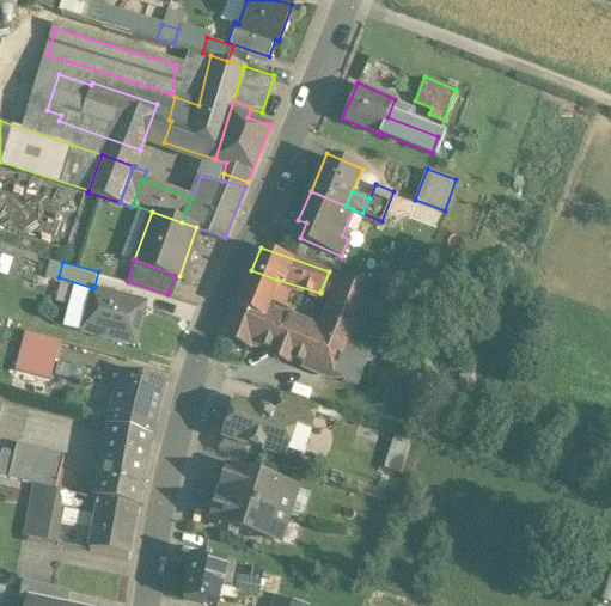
[(277,280),(251,270),(237,305),(264,316),(268,306),(277,280)]
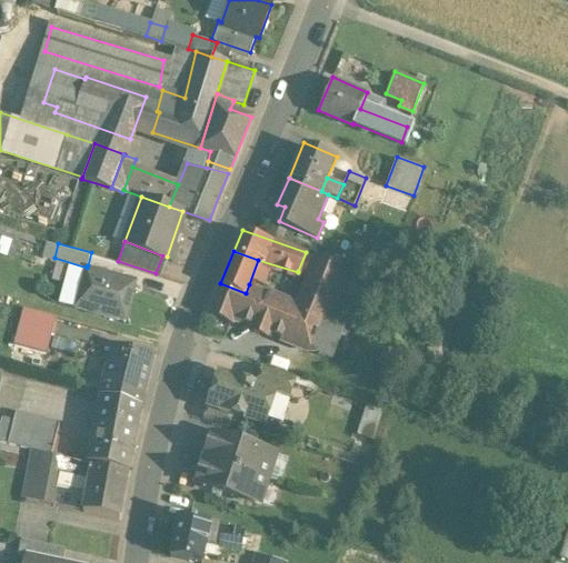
[(319,257),(306,252),(298,271),(311,274),(319,257)]
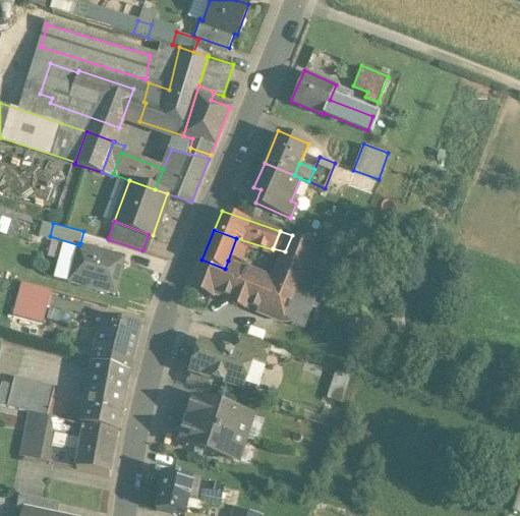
[(313,243),(292,235),(285,251),(285,253),(274,281),(264,307),(283,316),(284,316),(313,243)]
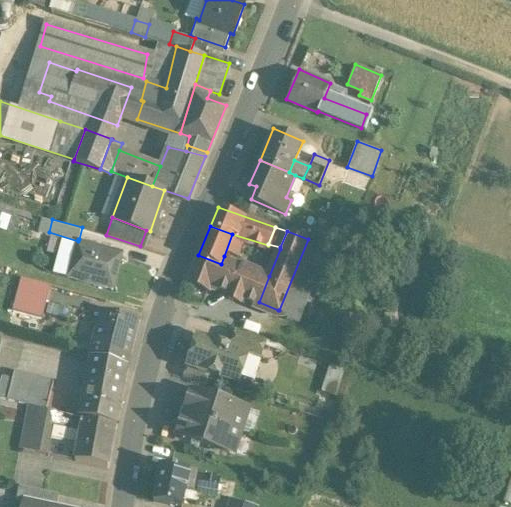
[(79,239),(78,239),(78,241),(69,275),(114,286),(123,250),(79,239)]
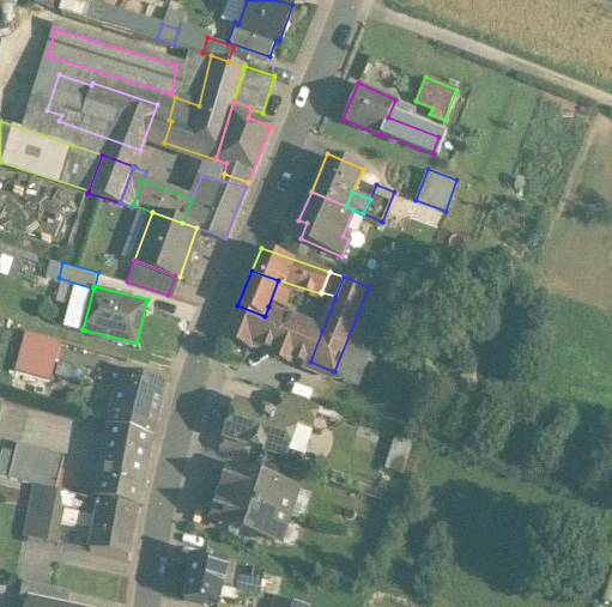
[(387,293),(369,286),(334,371),(333,371),(328,382),(346,389),(387,293)]
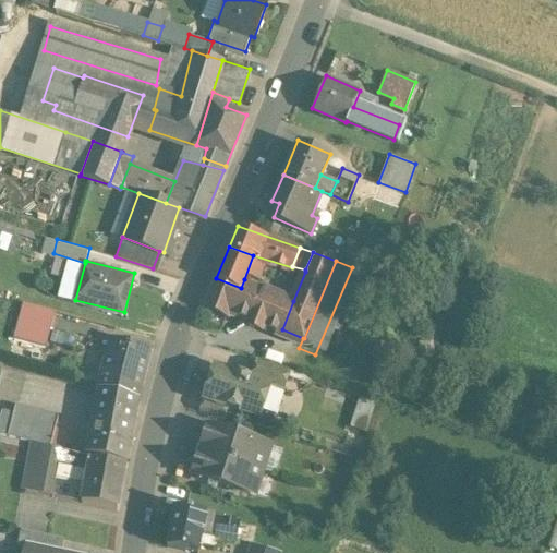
[(241,288),(216,278),(205,304),(200,322),(220,328),(229,308),(282,329),(293,301),(244,279),(241,288)]
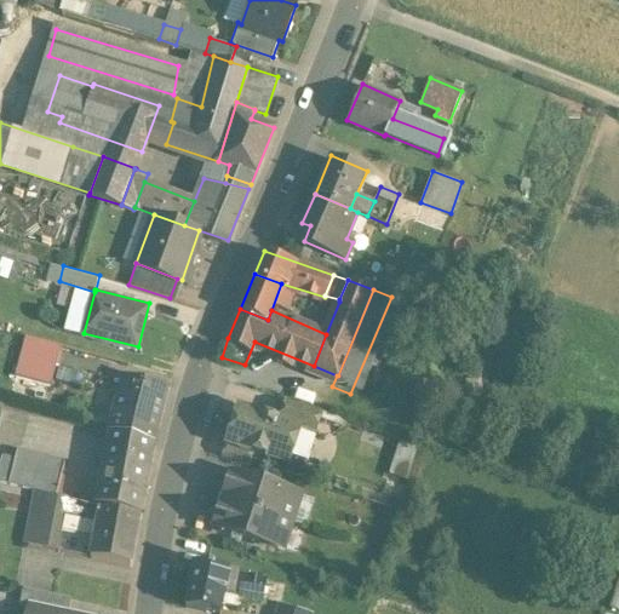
[(62,343),(27,333),(16,373),(51,382),(62,343)]
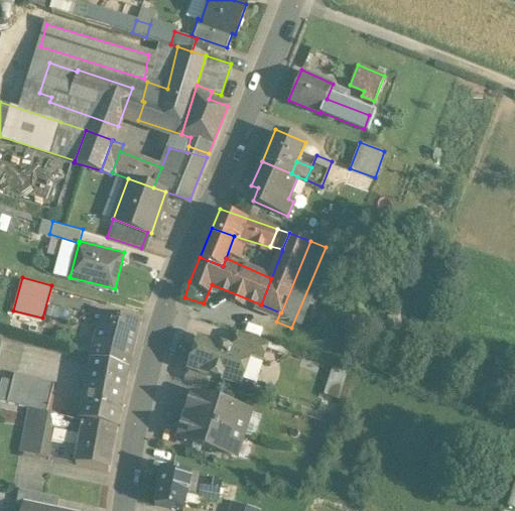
[(138,322),(104,312),(92,357),(127,366),(138,322)]
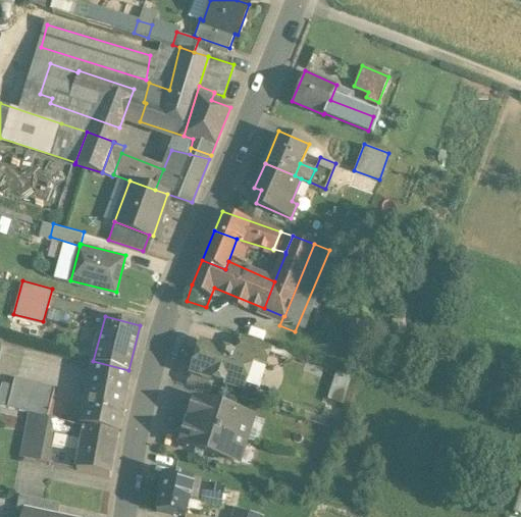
[(272,344),(241,333),(235,352),(252,357),(251,360),(265,364),(272,344)]
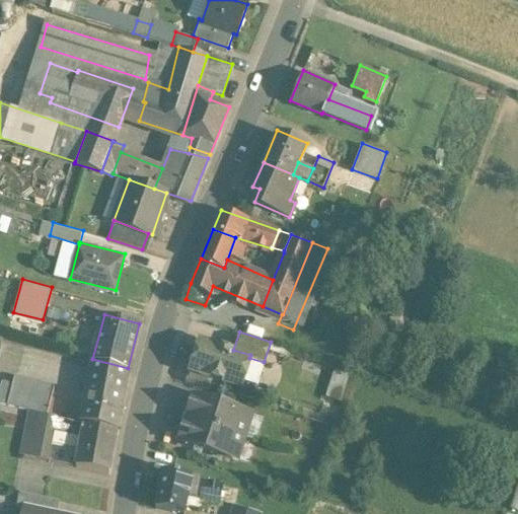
[(221,345),(212,342),(212,343),(200,339),(197,348),(194,358),(195,358),(192,366),(191,367),(213,374),(214,375),(219,377),(219,376),(222,377),(222,378),(223,377),(241,383),(243,378),(249,358),(250,355),(233,350),(231,349),(229,348),(223,346),(222,346),(220,346),(221,345)]
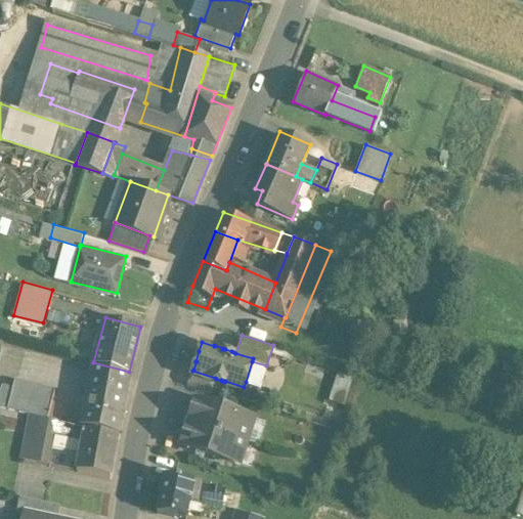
[(266,365),(252,361),(246,382),(260,387),(266,365)]
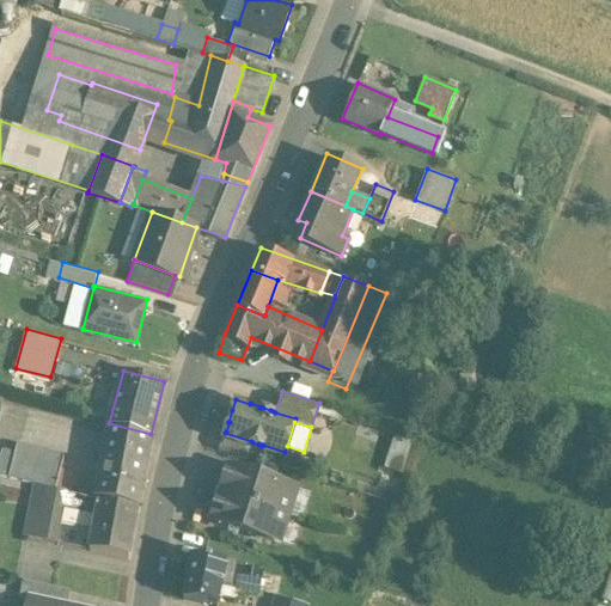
[(109,423),(107,442),(130,447),(130,450),(148,452),(151,434),(109,423)]
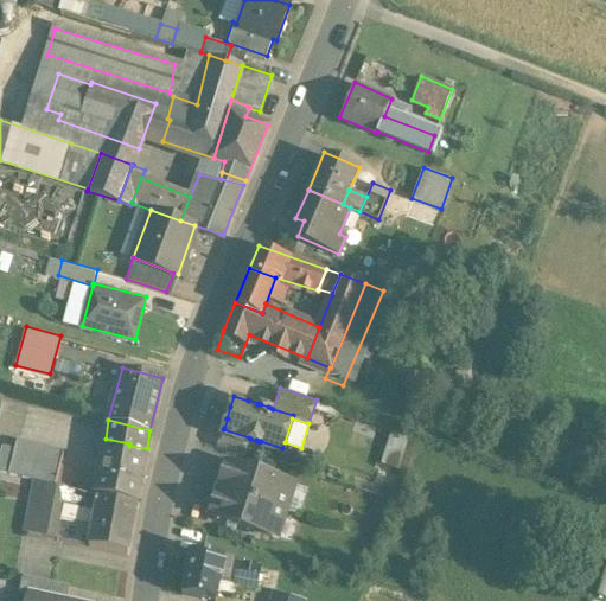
[(249,438),(223,429),(224,428),(223,427),(217,442),(244,452),(249,438)]
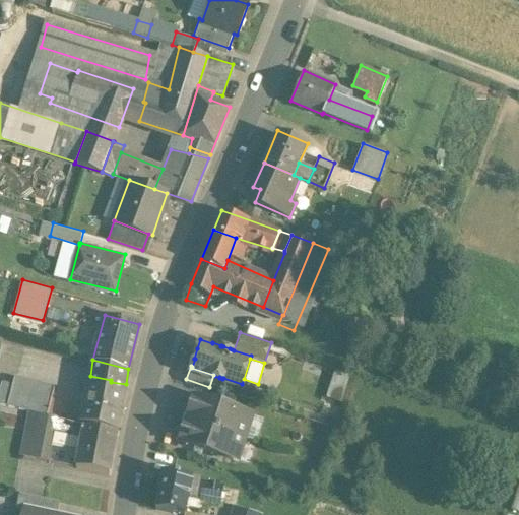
[(55,387),(15,376),(14,383),(2,381),(0,391),(0,400),(8,403),(42,412),(48,414),(55,387)]
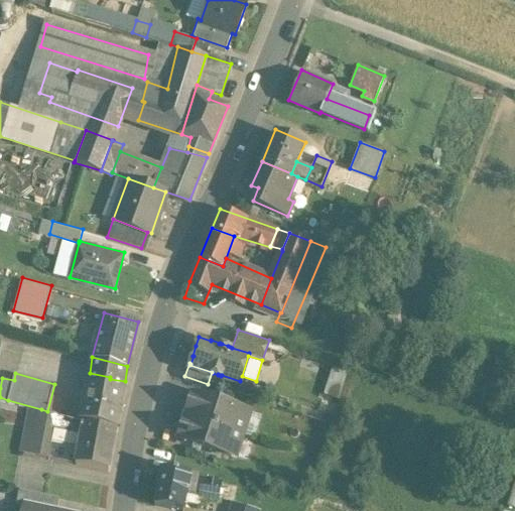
[(125,381),(110,379),(110,377),(90,373),(82,417),(117,425),(125,381)]
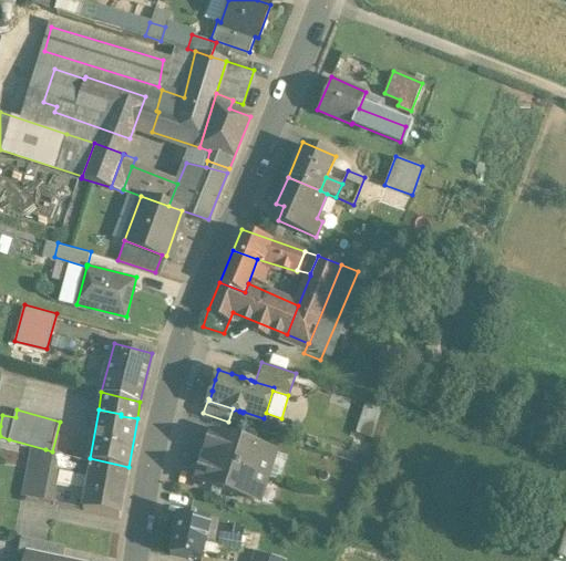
[(270,449),(215,432),(207,455),(268,475),(271,463),(268,456),(270,449)]
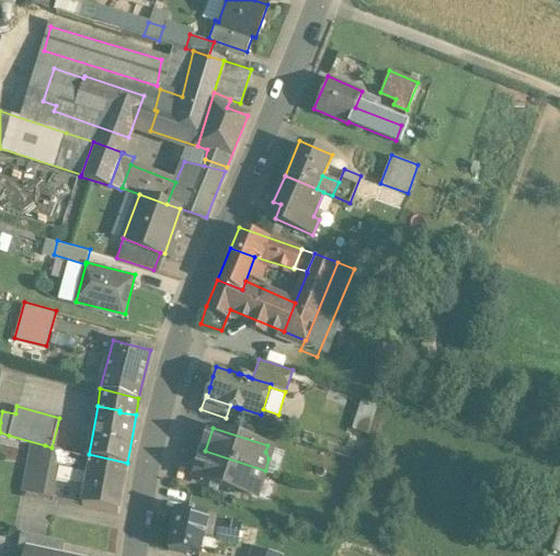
[(45,445),(27,440),(22,472),(26,472),(27,469),(41,473),(45,445)]
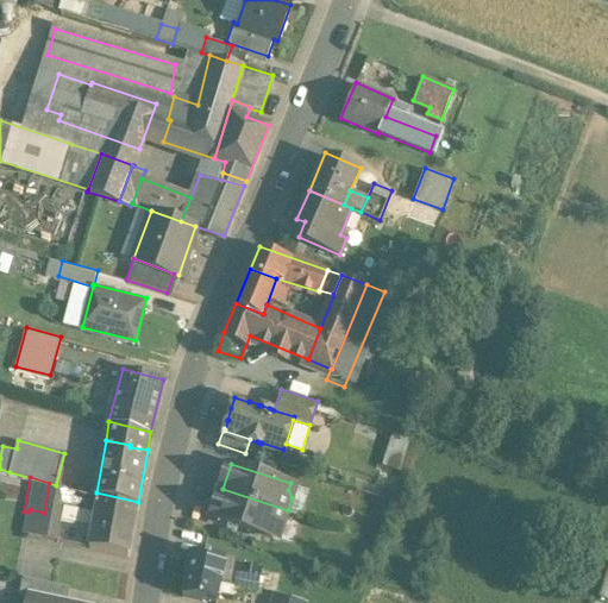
[(56,485),(49,483),(44,513),(61,516),(63,502),(67,488),(56,485)]
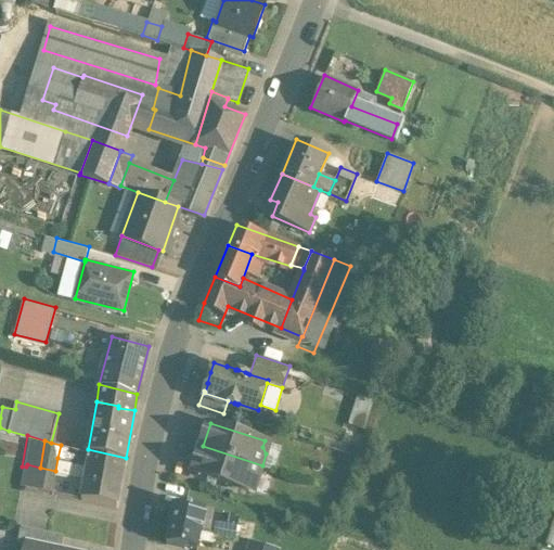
[(125,460),(92,453),(92,452),(61,445),(58,458),(89,464),(82,496),(117,502),(125,460)]
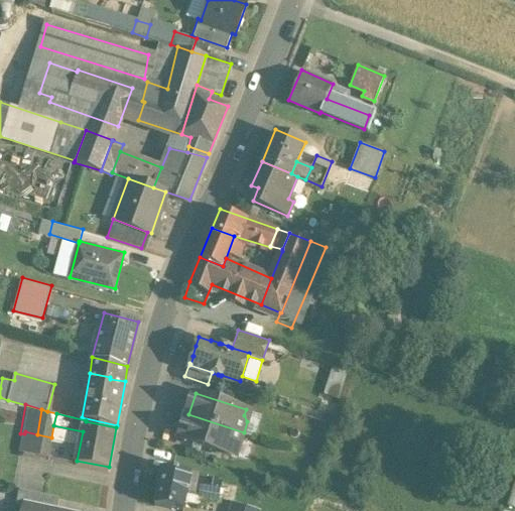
[(244,432),(188,414),(181,436),(232,453),(234,446),(240,443),(244,432)]
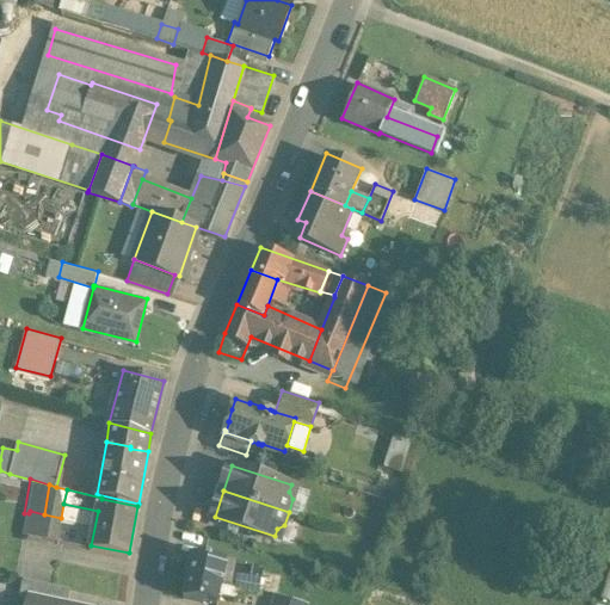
[(44,514),(30,511),(29,513),(26,532),(57,538),(61,518),(44,514)]
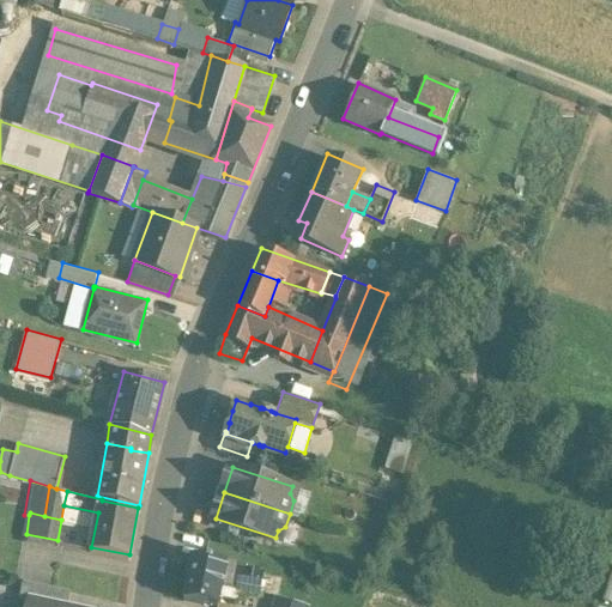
[(226,562),(192,554),(183,596),(218,602),(223,583),(260,590),(260,589),(265,590),(266,584),(261,584),(265,569),(226,562)]
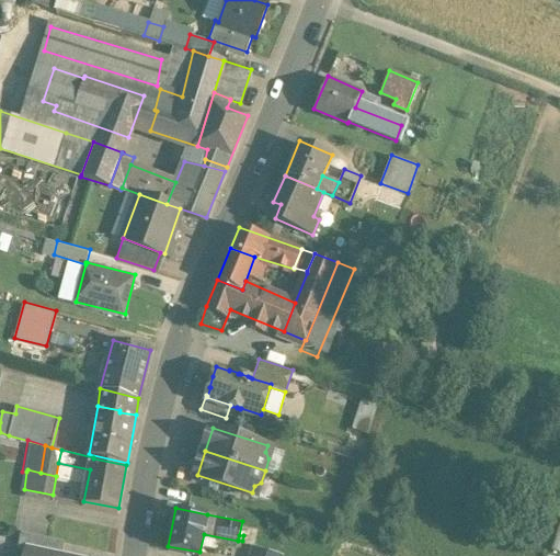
[(64,542),(21,533),(18,548),(25,551),(26,548),(60,555),(64,542)]
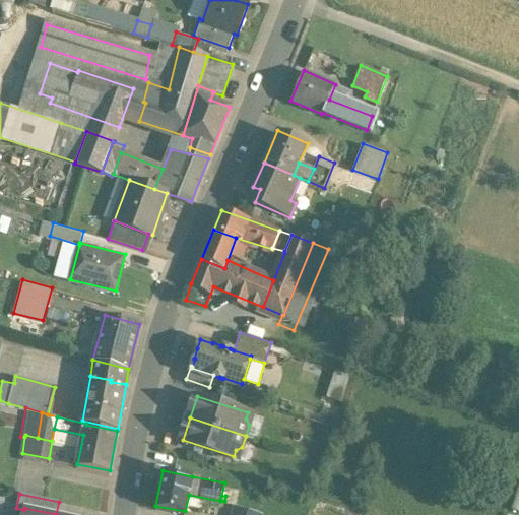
[(257,514),(259,511),(235,504),(232,514),(257,514)]
